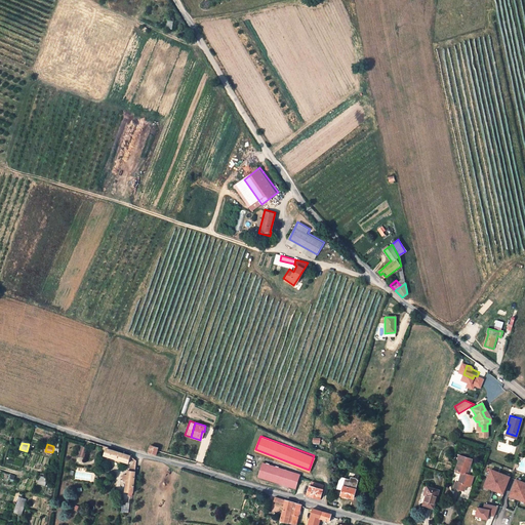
[(148,453),(156,455),(158,447),(151,444),(148,453)]
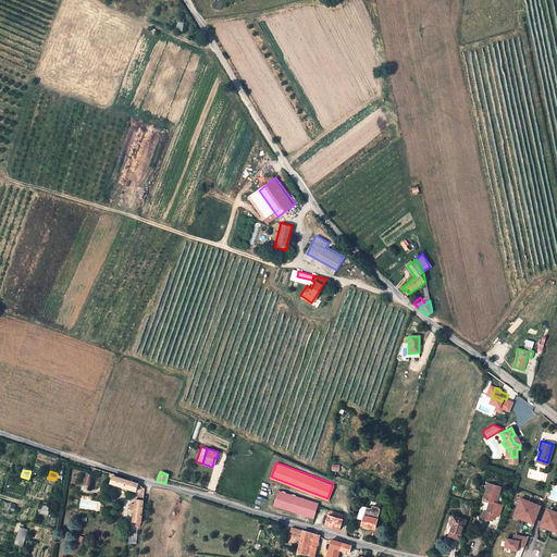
[(114,473),(112,473),(111,477),(110,482),(134,491),(136,482),(114,474),(114,473)]
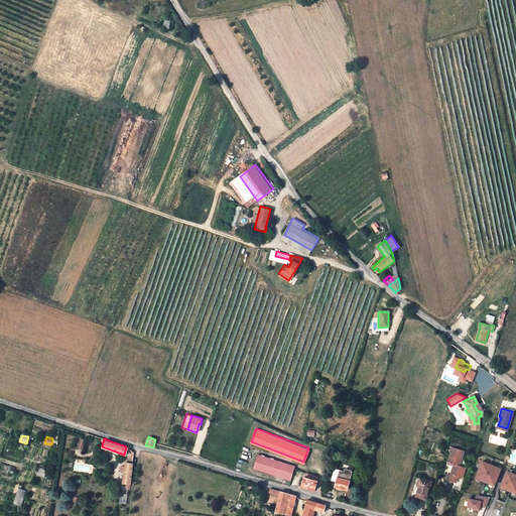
[(87,440),(81,439),(78,448),(84,450),(87,440)]
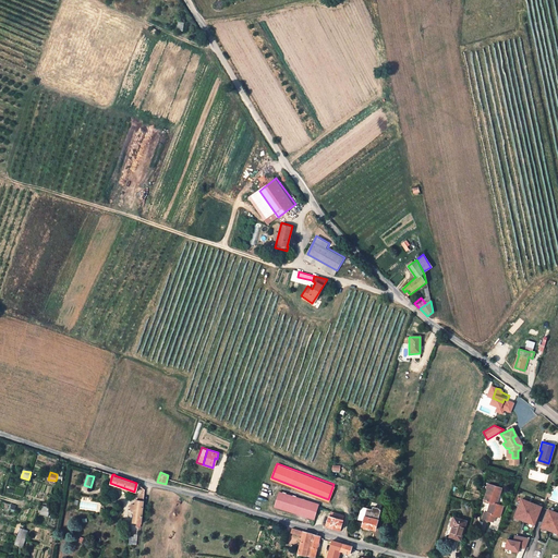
[(317,505),(279,490),(273,506),(312,520),(317,505)]
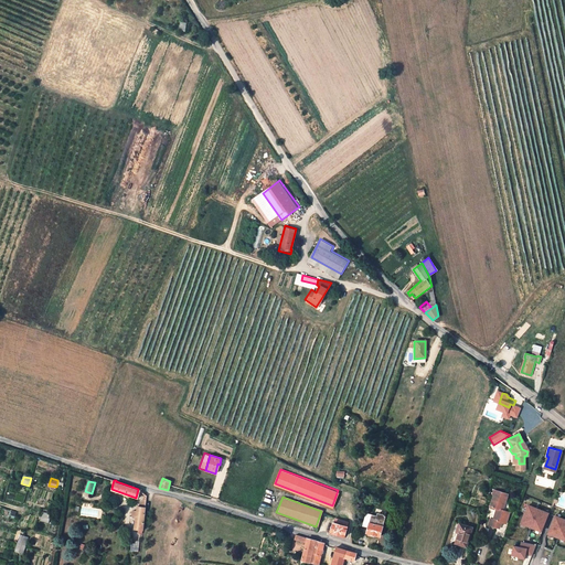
[(488,525),(497,529),(500,521),(502,522),(507,523),(510,512),(503,510),(505,500),(494,497),(491,508),(497,509),(493,520),(490,519),(488,525)]
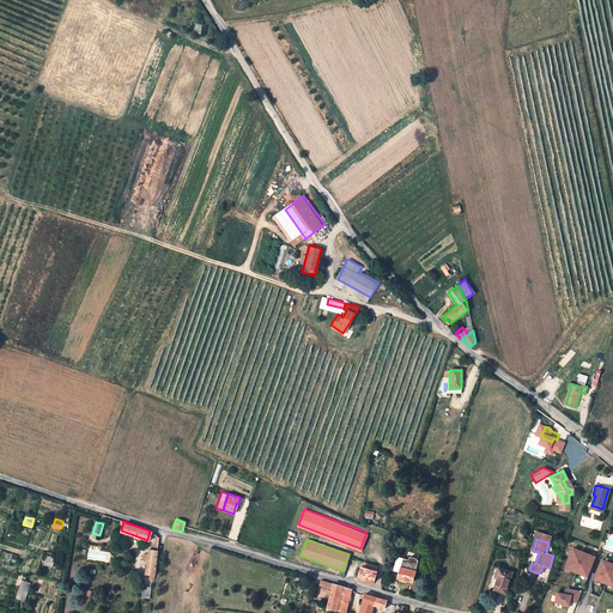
[(147,550),(147,554),(146,562),(145,575),(150,575),(155,576),(157,541),(155,541),(151,550),(147,550)]
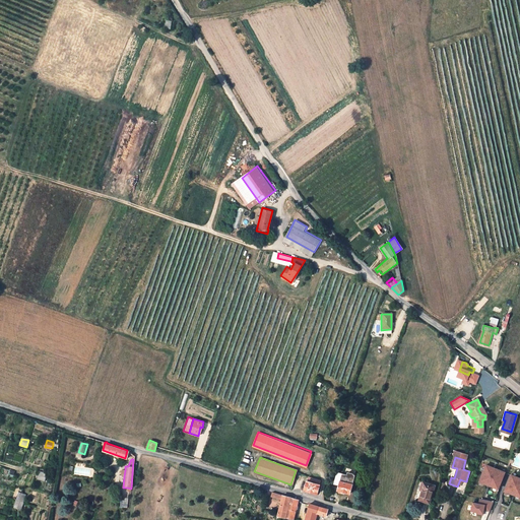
[(484,463),(478,479),(497,486),(504,470),(484,463)]
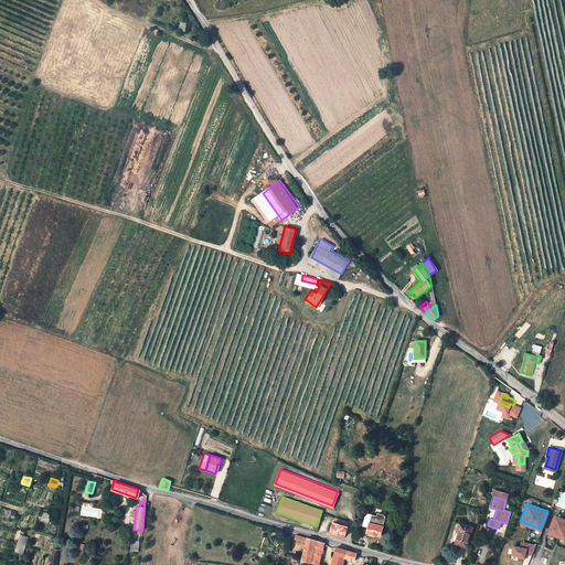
[(49,522),(50,518),(51,513),(43,511),(42,515),(41,520),(49,522)]
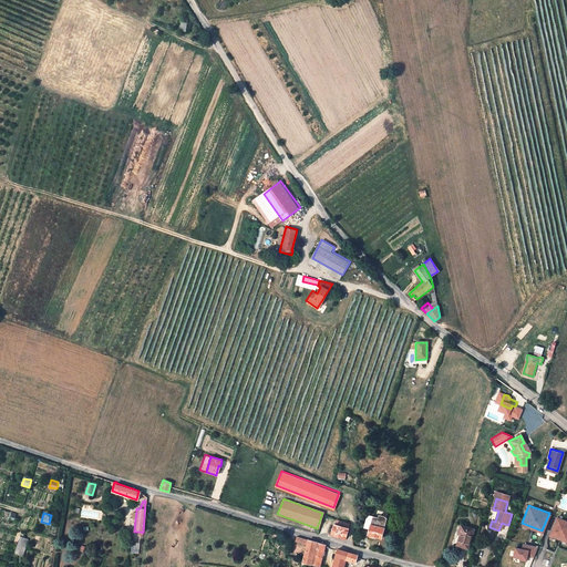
[(363,525),(369,527),(370,524),(375,526),(377,524),(379,525),(379,526),(383,527),(388,516),(379,514),(378,516),(367,513),(363,525)]
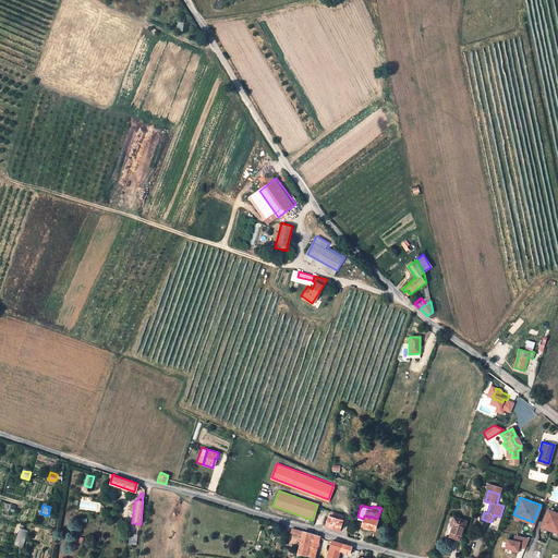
[(557,510),(547,507),(541,525),(557,531),(557,510)]
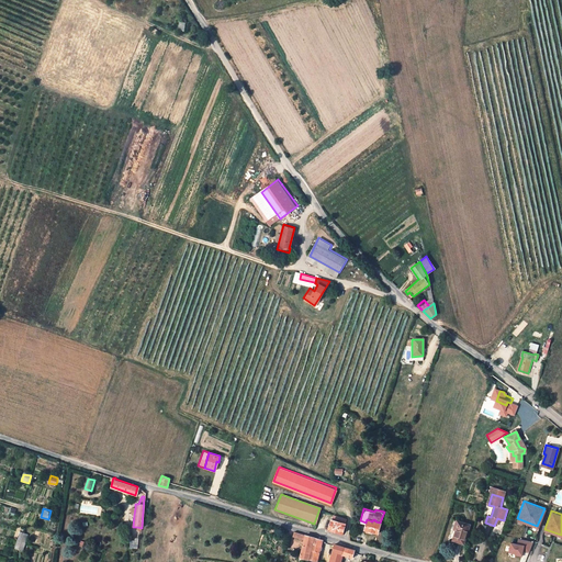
[(341,532),(346,517),(332,514),(329,520),(327,519),(325,528),(341,532)]
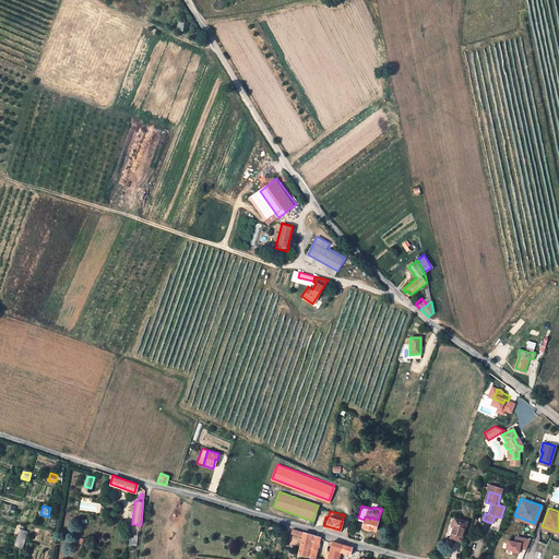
[(365,516),(364,520),(361,526),(375,531),(378,520),(373,519),(373,518),(371,516),(370,519),(365,516)]
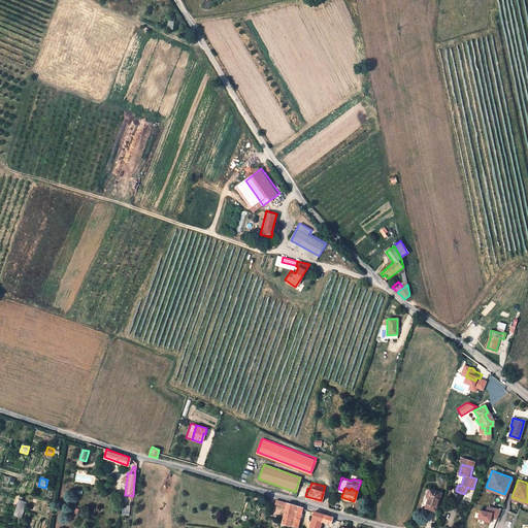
[(435,508),(440,492),(428,488),(426,496),(428,497),(425,505),(435,508)]
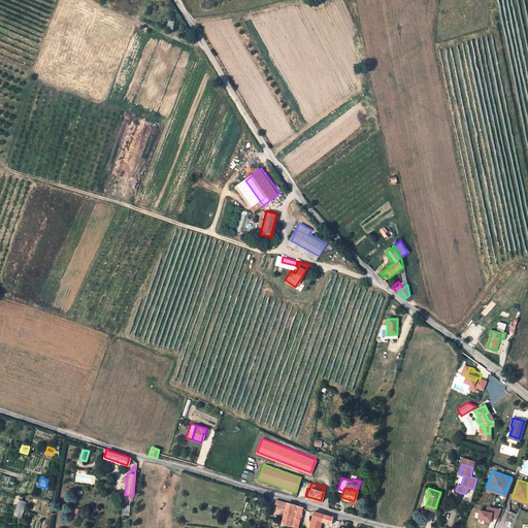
[(283,501),(275,499),(274,503),(285,506),(279,523),(297,527),(303,507),(283,501)]
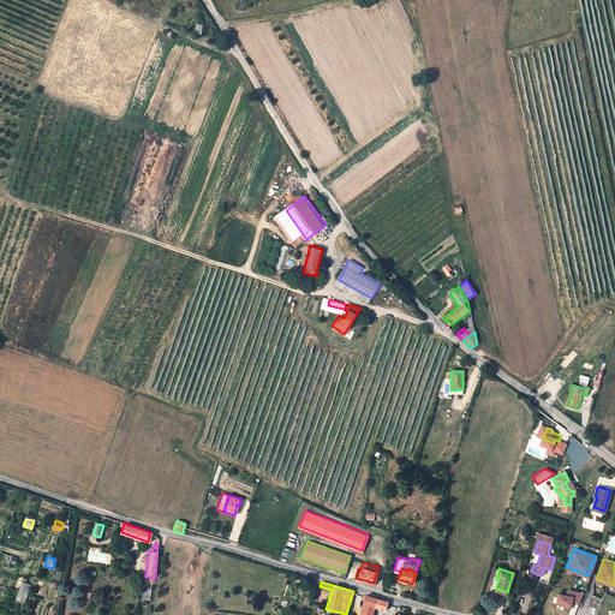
[(22,583),(19,591),(18,599),(21,601),(27,602),(29,593),(31,585),(25,584),(22,583)]
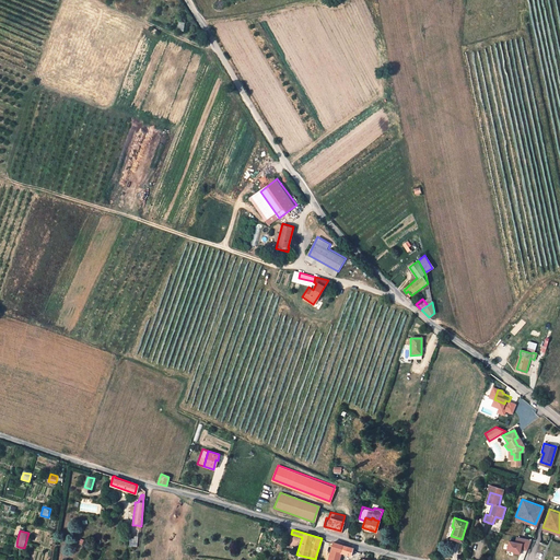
[(138,532),(130,531),(129,546),(137,546),(138,532)]
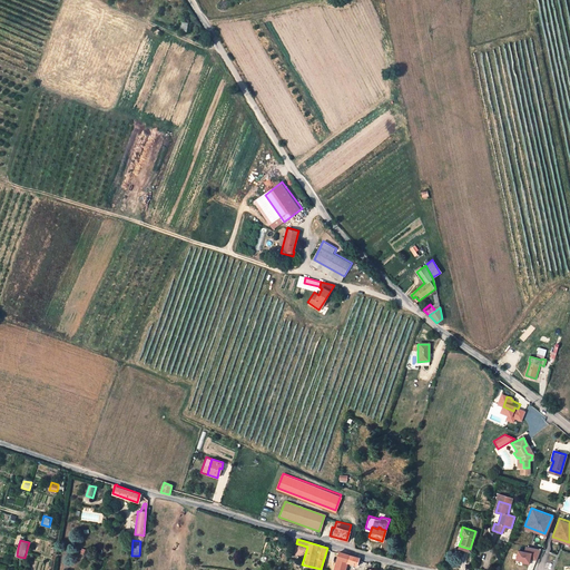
[(537,559),(541,548),(526,544),(524,550),(518,549),(517,558),(523,560),(522,561),(529,562),(531,556),(533,556),(533,558),(537,559)]
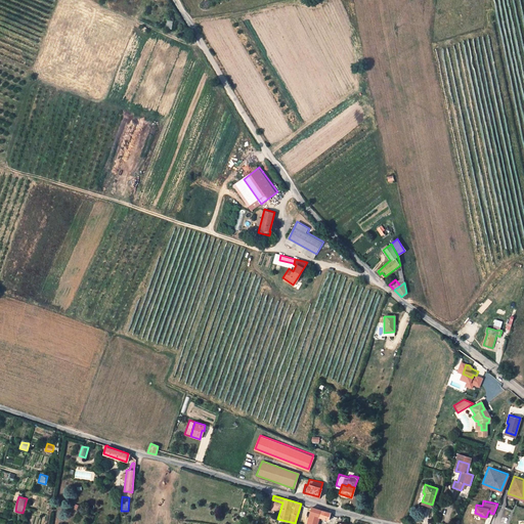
[(315,523),(317,517),(319,509),(311,507),(311,508),(307,510),(307,512),(311,511),(306,523),(315,523)]
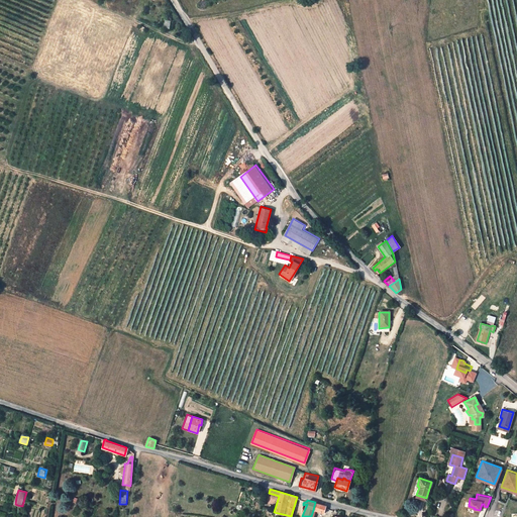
[(315,502),(313,510),(323,513),(324,511),(326,505),(315,502)]
